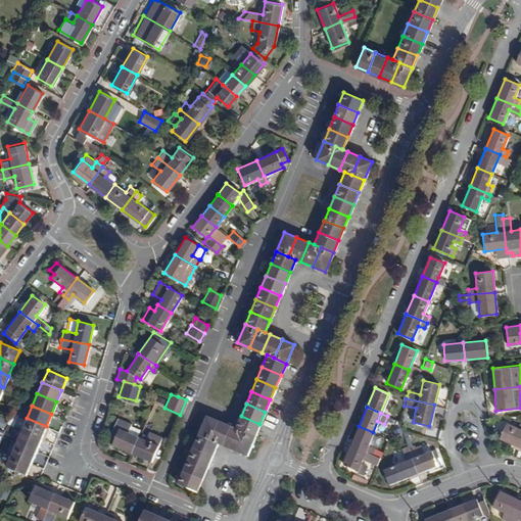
[(206,415),(198,434),(210,439),(219,420),(206,415)]
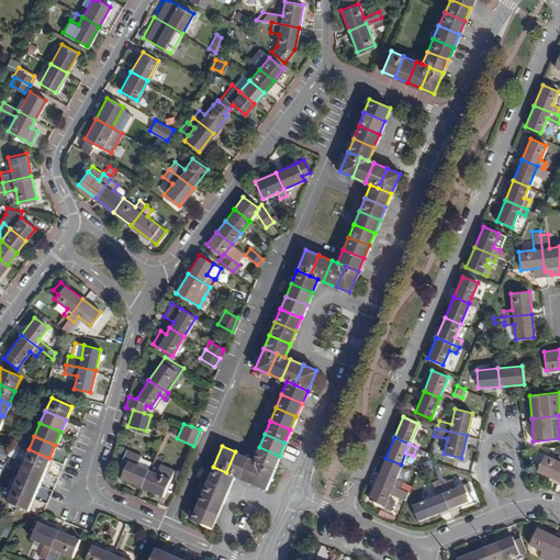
[(259,447),(254,460),(260,462),(273,469),(279,456),(259,447)]
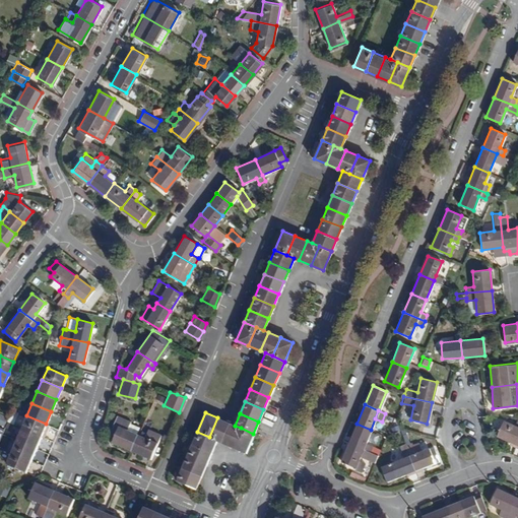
[(26,415),(21,428),(41,436),(46,424),(26,415)]
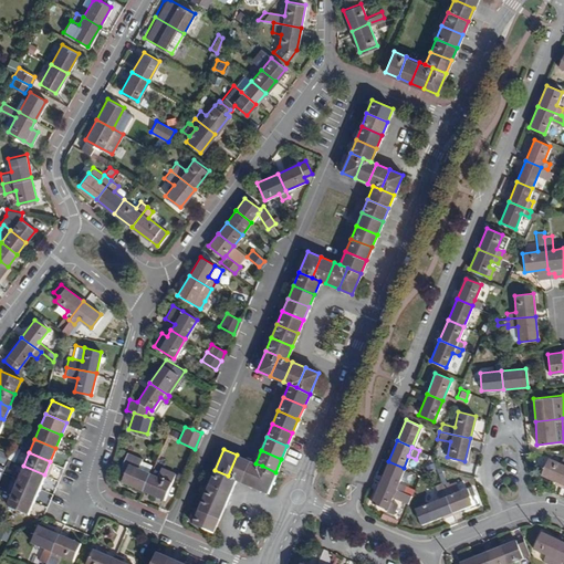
[(124,472),(121,481),(142,490),(148,472),(137,468),(141,458),(126,452),(123,462),(127,463),(124,472)]
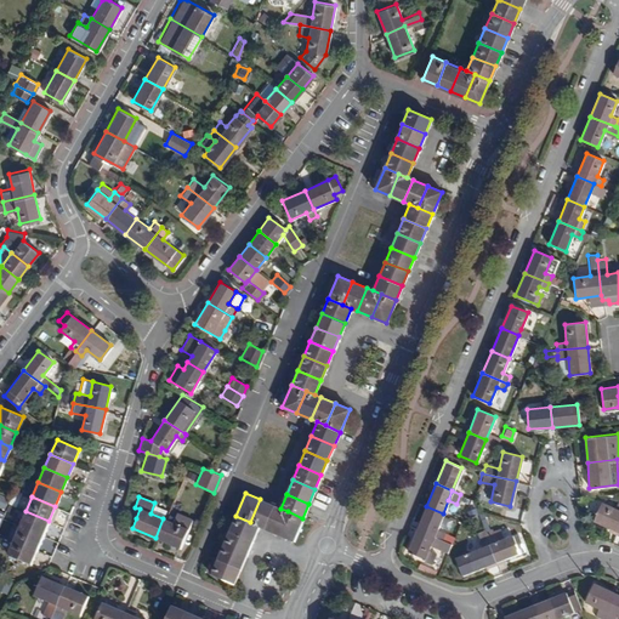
[(260,499),(250,522),(257,526),(265,528),(274,505),(260,499)]
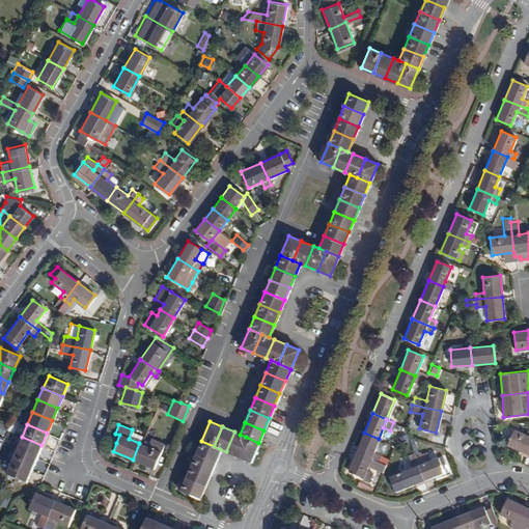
[(513,428),(506,445),(526,453),(528,446),(528,430),(527,435),(513,428)]
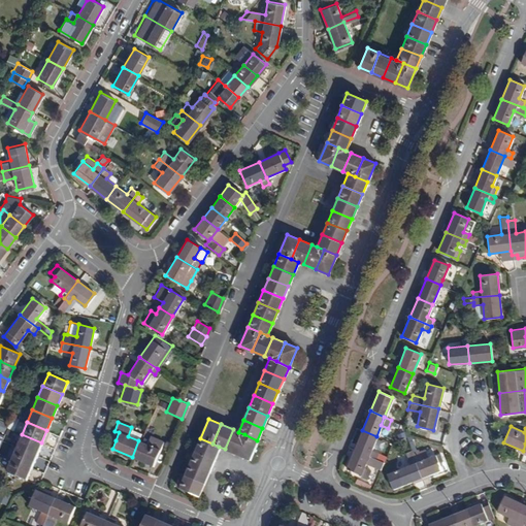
[(233,429),(225,449),(236,454),(244,434),(238,432),(233,429)]
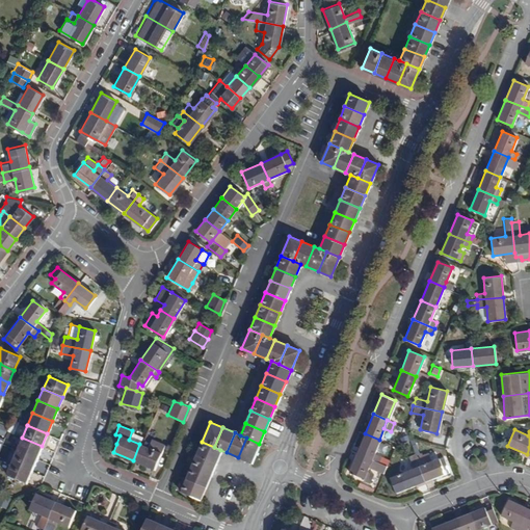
[(365,433),(356,452),(371,458),(377,461),(380,455),(373,452),(379,440),(365,433)]
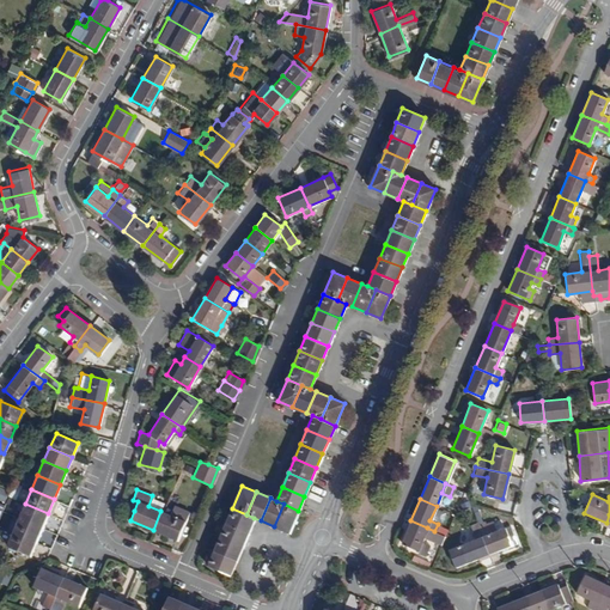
[(25,504),(19,518),(42,528),(48,513),(25,504)]
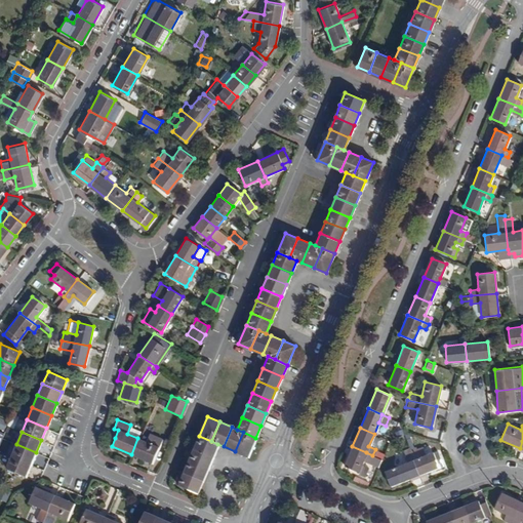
[(137,438),(131,454),(151,463),(158,446),(161,438),(148,432),(145,441),(137,438)]
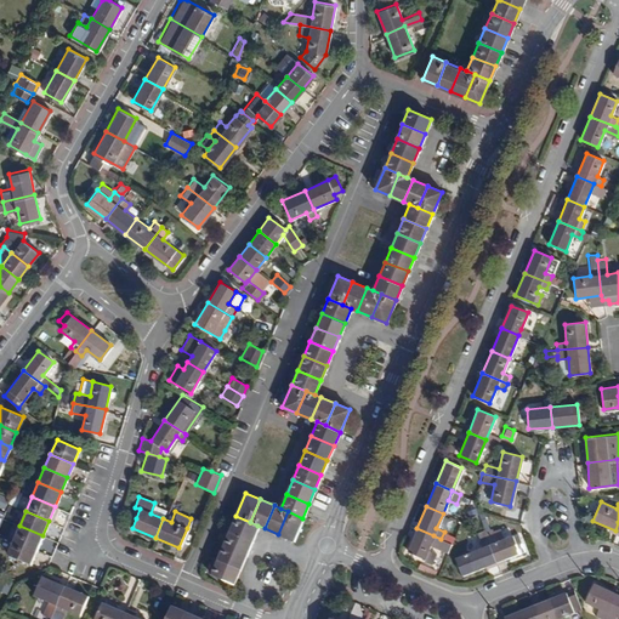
[(288,511),(278,534),(293,540),(302,518),(288,511)]
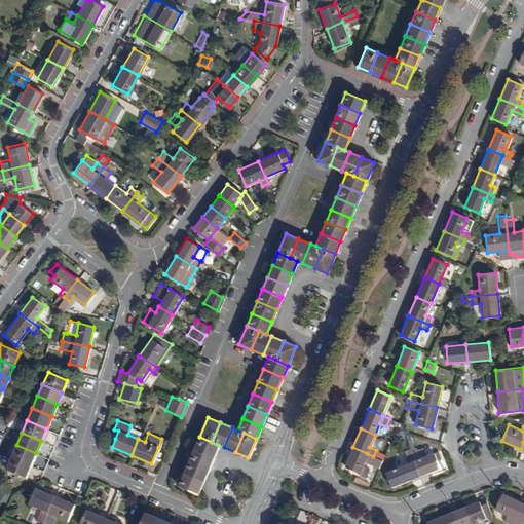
[(199,437),(194,449),(213,457),(218,445),(212,442),(199,437)]
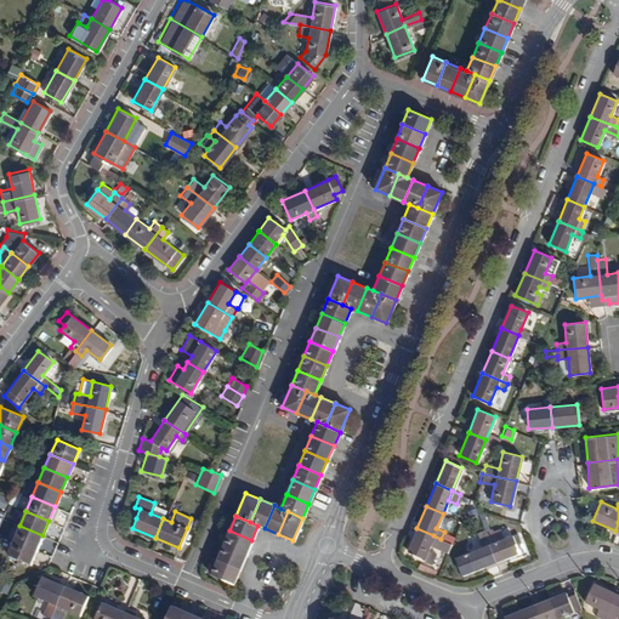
[(20,526),(13,539),(37,549),(43,535),(20,526)]
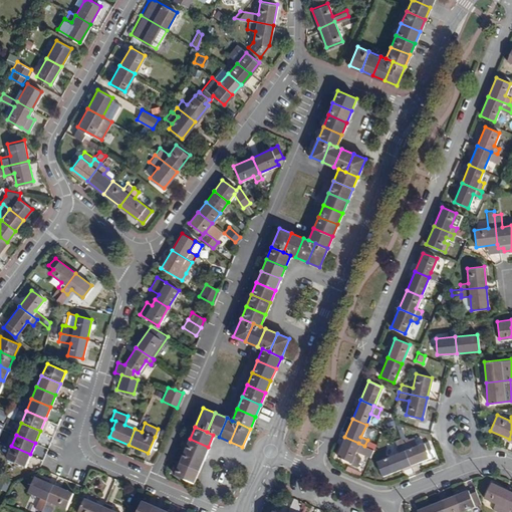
[(404,450),(410,464),(433,455),(427,441),(411,447),(406,436),(400,439),(400,440),(402,444),(404,450)]
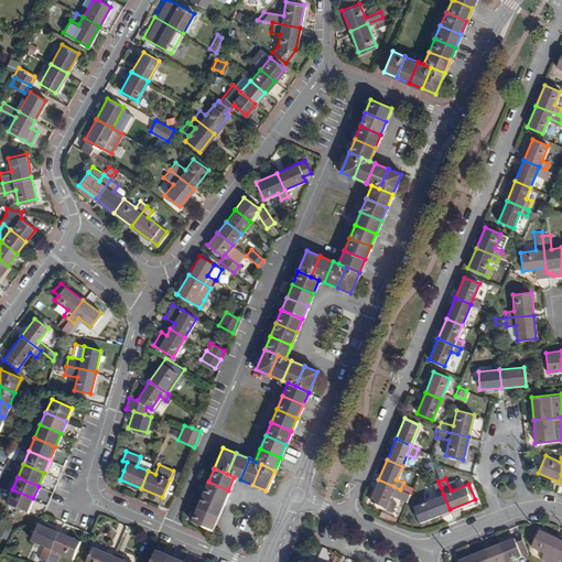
[(378,479),(369,500),(385,507),(384,508),(391,511),(396,501),(388,498),(389,495),(404,501),(409,493),(400,489),(393,486),(378,479)]
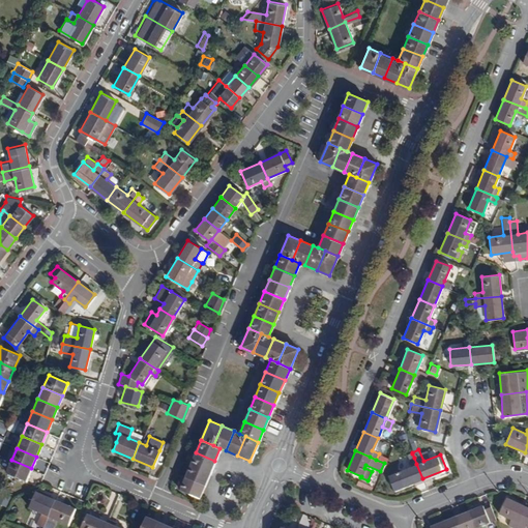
[(196,452),(191,464),(209,472),(214,461),(196,452)]
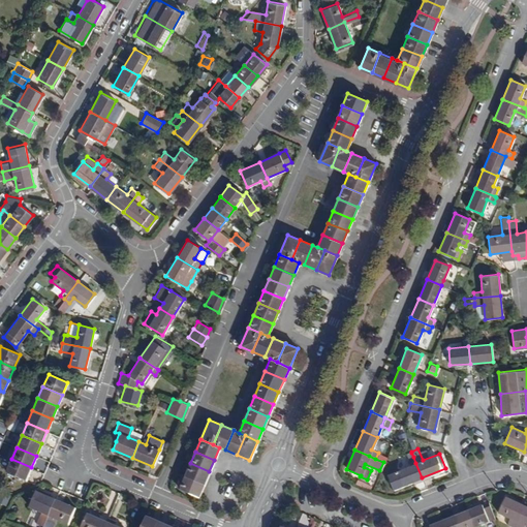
[(386,475),(393,490),(422,477),(415,463),(413,457),(411,453),(406,455),(410,465),(386,475)]
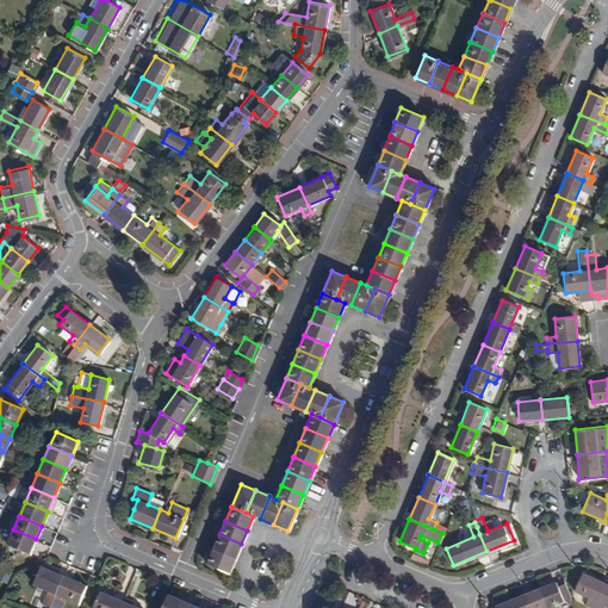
[(13,529),(7,544),(29,553),(36,539),(13,529)]
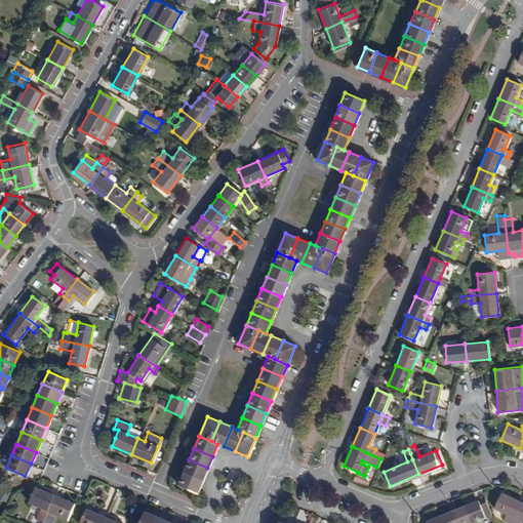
[(189,459),(184,472),(202,480),(207,468),(189,459)]
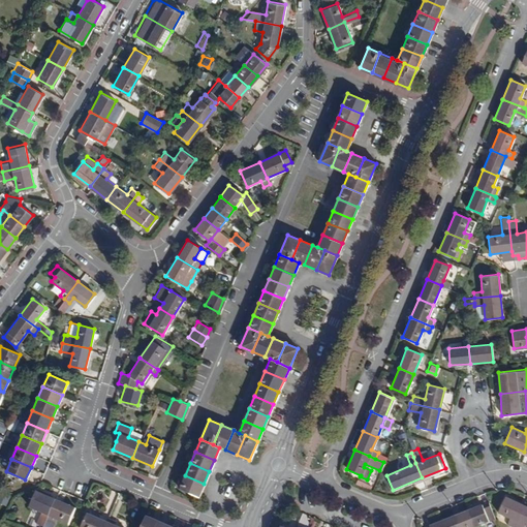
[(185,475),(180,488),(198,496),(204,484),(185,475)]
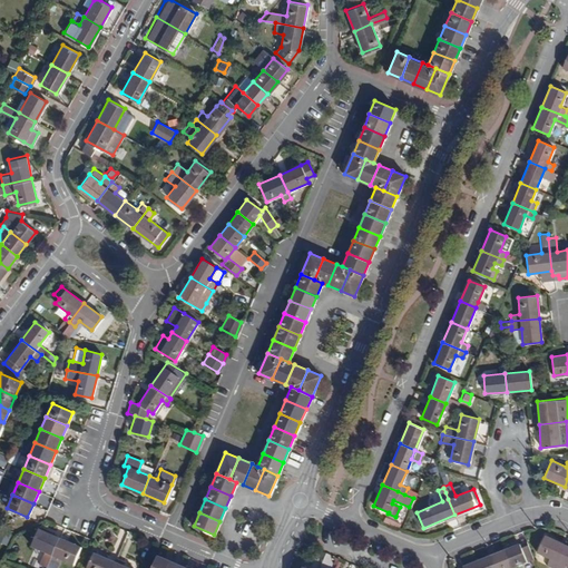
[(38,528),(30,545),(51,554),(59,537),(38,528)]
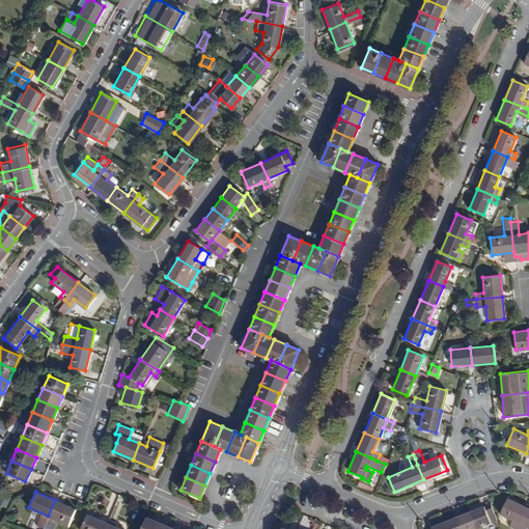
[(506,497),(499,513),(510,519),(507,526),(513,528),(514,528),(526,506),(506,497)]
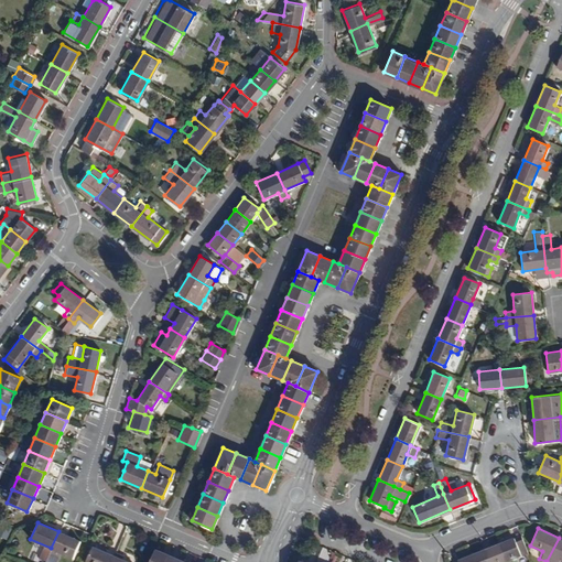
[(51,548),(47,555),(44,561),(53,561),(55,559),(58,552),(72,558),(79,540),(58,531),(51,548)]
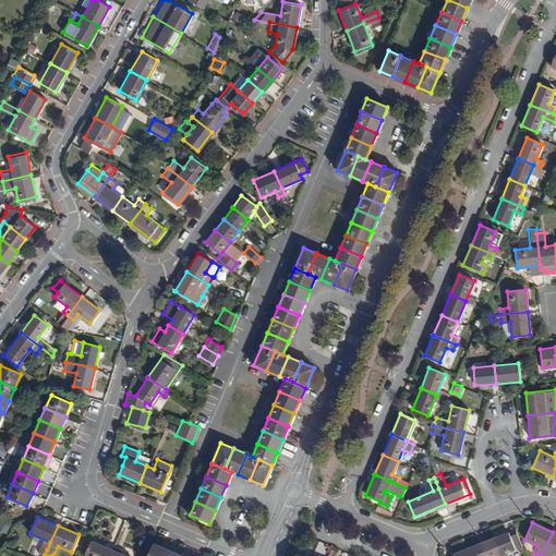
[(493,538),(500,555),(521,546),(515,529),(493,538)]
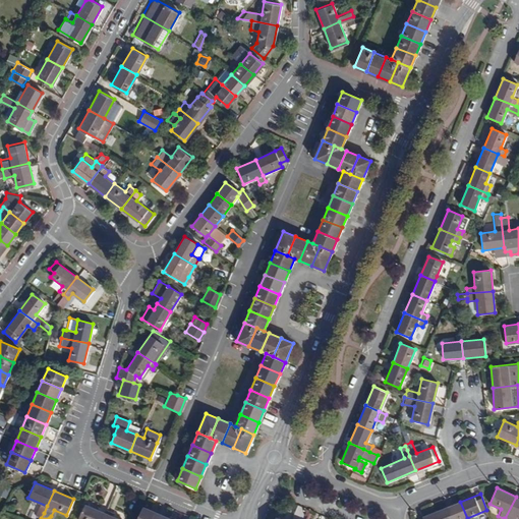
[(518,498),(516,497),(505,518),(515,518),(516,516),(518,517),(518,498)]
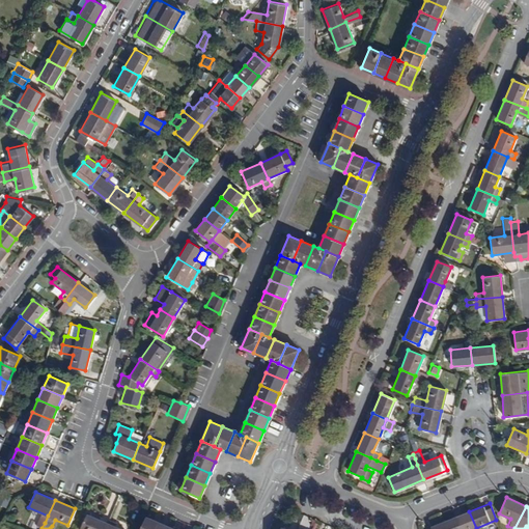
[(456,517),(461,528),(472,528),(476,528),(469,511),(456,517)]
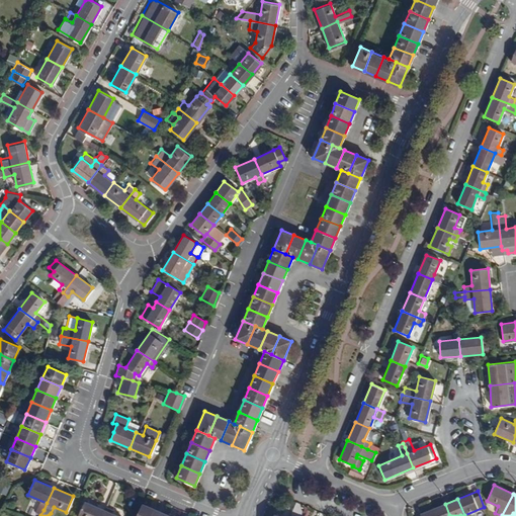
[(84,501),(77,515),(100,515),(103,509),(97,507),(84,501)]
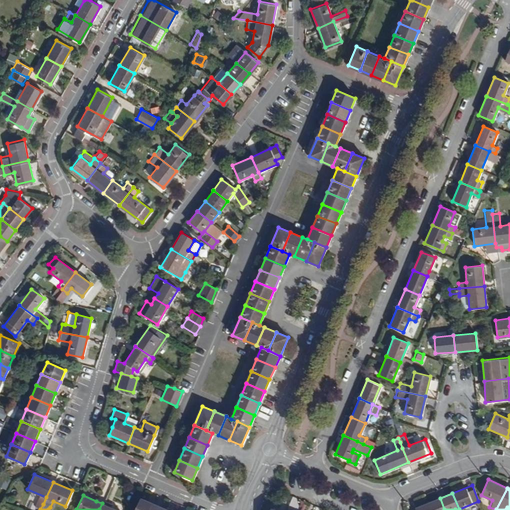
[(141,498),(135,509),(149,509),(153,503),(141,498)]
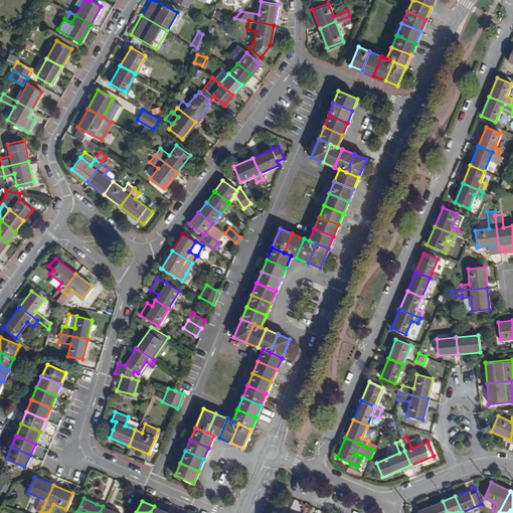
[(430,506),(433,512),(447,512),(443,501),(430,506)]
